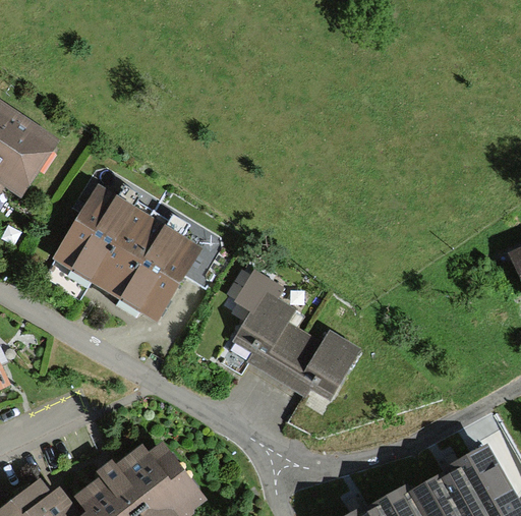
[(62,139),(0,99),(0,193),(4,187),(22,199),(62,139)]
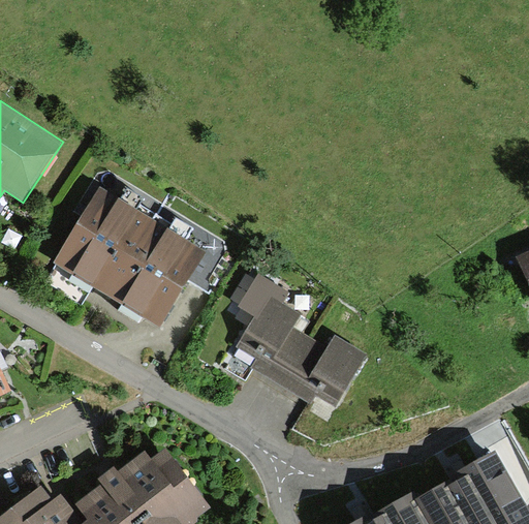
[(205,252),(96,187),(52,263),(100,291),(159,327),(205,252)]
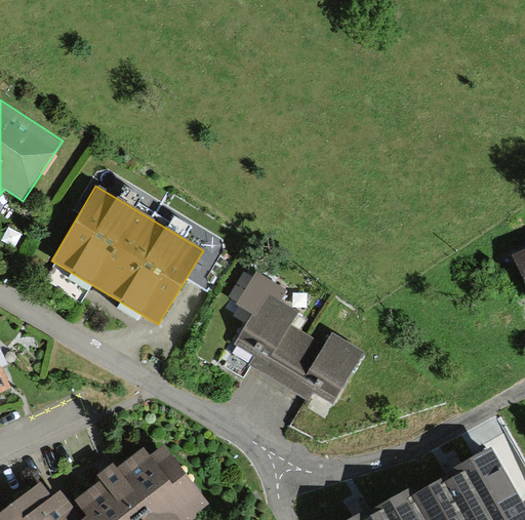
[(524,249),(513,255),(524,280),(524,249)]
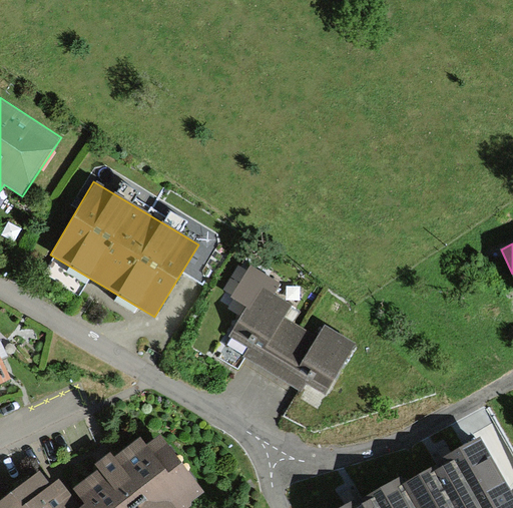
[(292,304),(261,285),(231,334),(249,345),(243,355),(302,390),(307,381),(326,393),(357,342),(325,323),(319,334),(286,314),(292,304)]
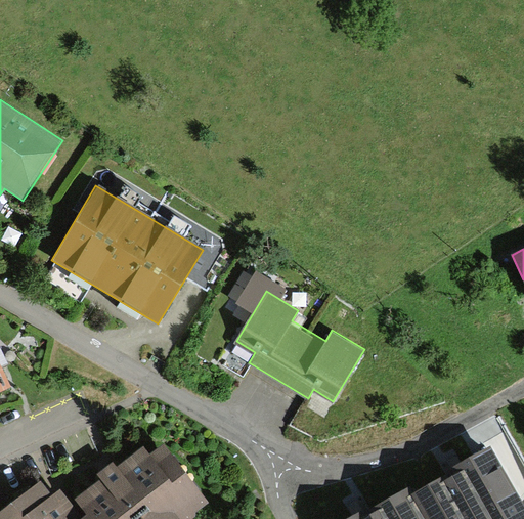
[(0,370),(0,392),(9,388),(0,370)]
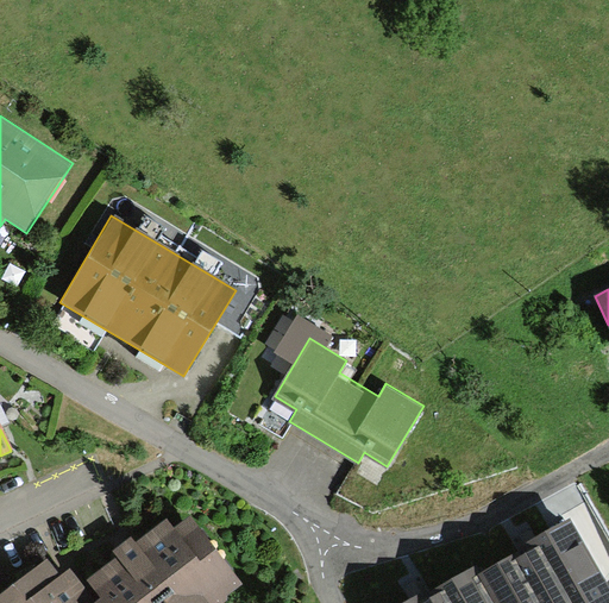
[(221,602),(243,586),(190,517),(174,531),(167,522),(136,546),(132,541),(127,545),(115,553),(120,559),(82,588),(70,572),(58,580),(48,566),(0,602),(221,602)]
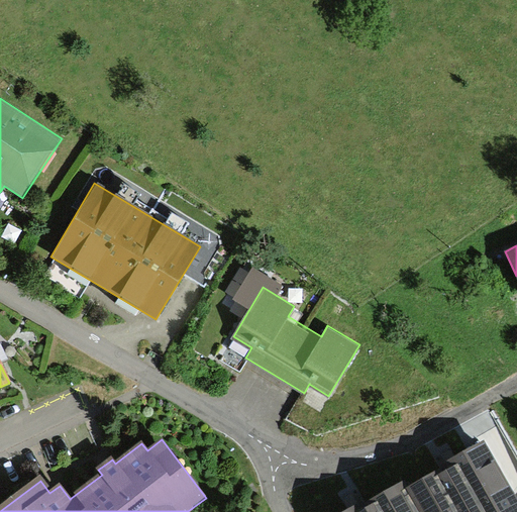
[(368,497),(339,511),(516,511),(516,504),(481,441),(407,485),(404,479),(369,499),(368,497)]
